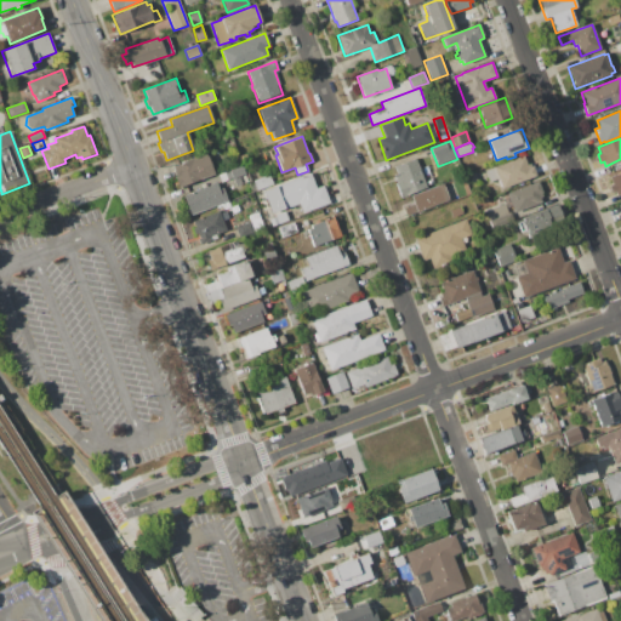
[(172,166),(206,153),(215,175),(181,188),(172,166)]
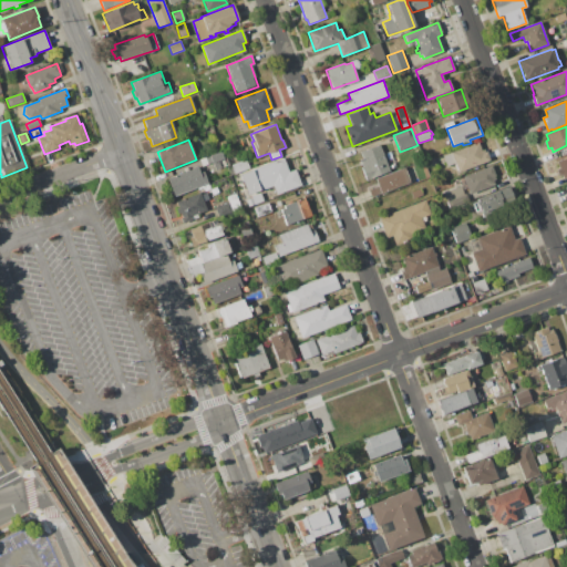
[(443,156),(451,153),(478,142),(482,151),(484,150),(485,152),(486,151),(490,162),(476,166),(477,168),(463,174),(462,172),(459,173),(454,163),(447,166),(443,156)]
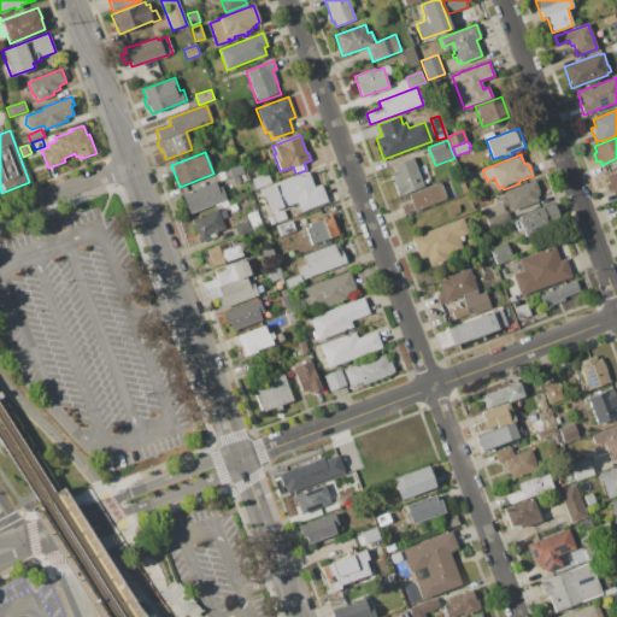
[(392,165),(413,158),(424,187),(397,197),(391,182),(394,180),(392,174),(395,172),(392,165)]
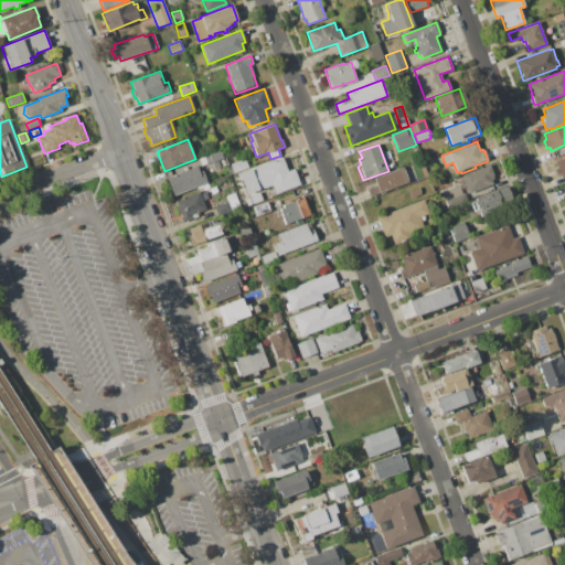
[(199,159),(220,151),(225,166),(214,170),(212,162),(202,166),(199,159)]
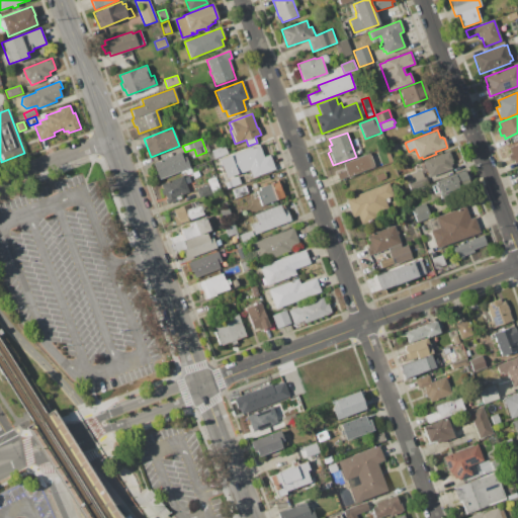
[(387,147),(396,143),(399,150),(390,154),(387,147)]
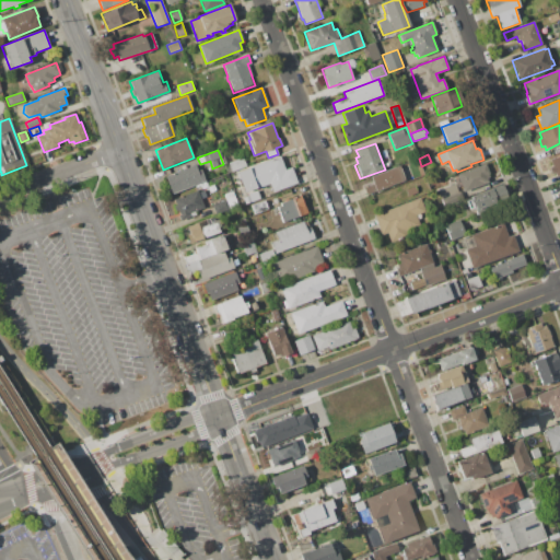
[(237,172),(280,155),(286,170),(291,167),(298,183),(272,193),(269,183),(245,193),(237,172)]
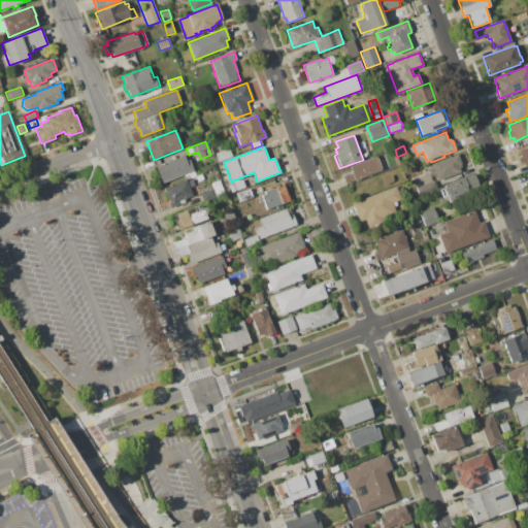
[(518,151),(527,146),(527,165),(524,167),(523,164),(520,164),(518,158),(520,157),(518,151)]
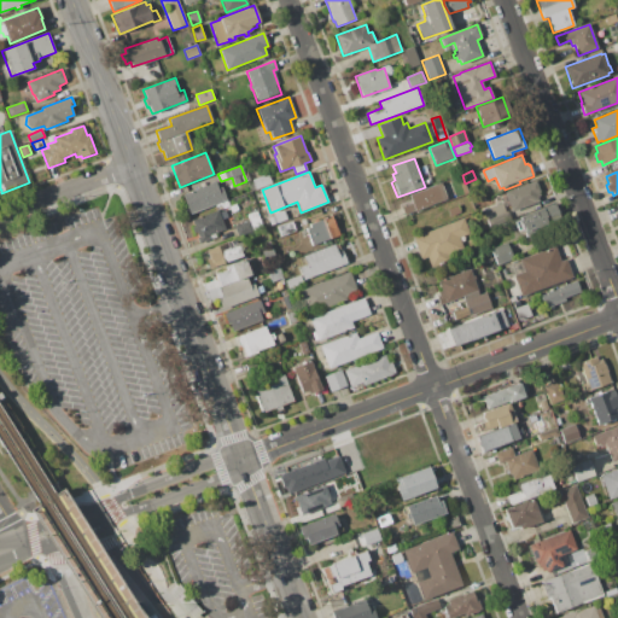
[(252,180),(268,174),(269,176),(270,176),(273,184),(255,190),(252,180)]
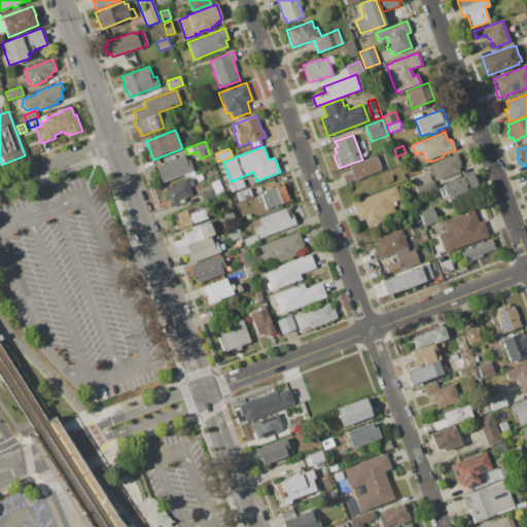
[(430,164),(456,154),(461,166),(458,168),(460,172),(459,173),(461,177),(441,185),(438,180),(436,181),(430,164)]
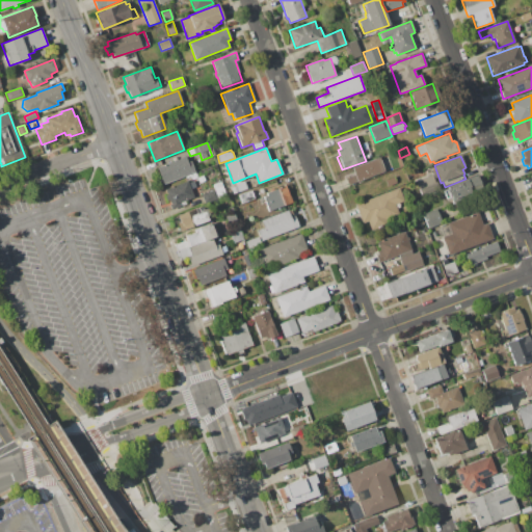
[(157,166),(186,157),(187,162),(192,160),(196,171),(163,184),(157,166)]
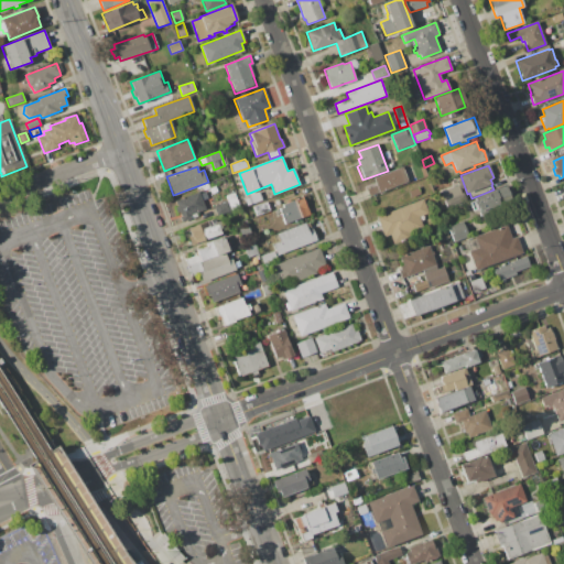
[(373,177),(402,166),(408,182),(370,196),(367,188),(376,185),(373,177)]
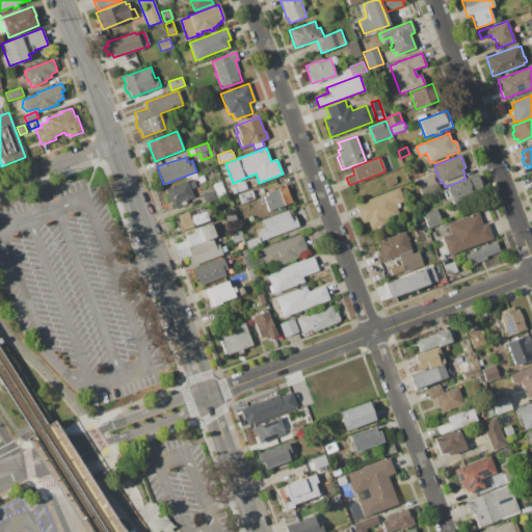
[(416,181),(432,175),(436,185),(420,192),(416,181)]
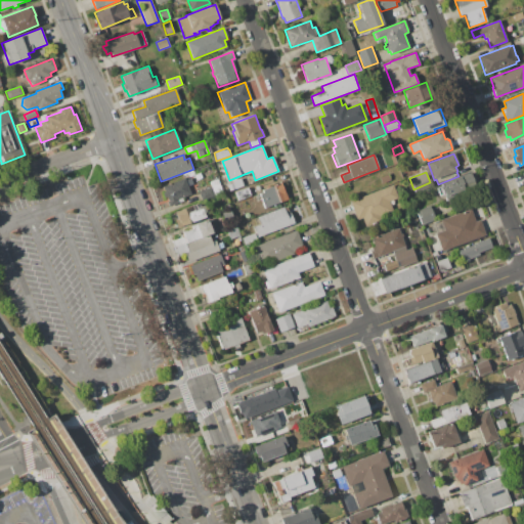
[(439,184),(446,181),(447,183),(455,180),(454,178),(470,172),(475,185),(450,195),(452,201),(446,203),(443,194),(439,195),(436,187),(440,186),(439,184)]
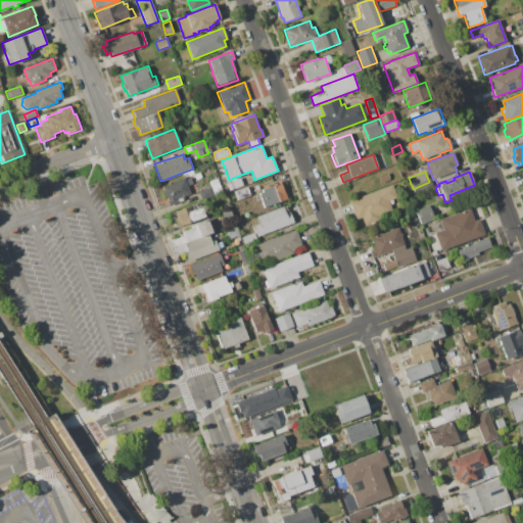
[(379,177),(388,174),(390,181),(382,184),(379,177)]
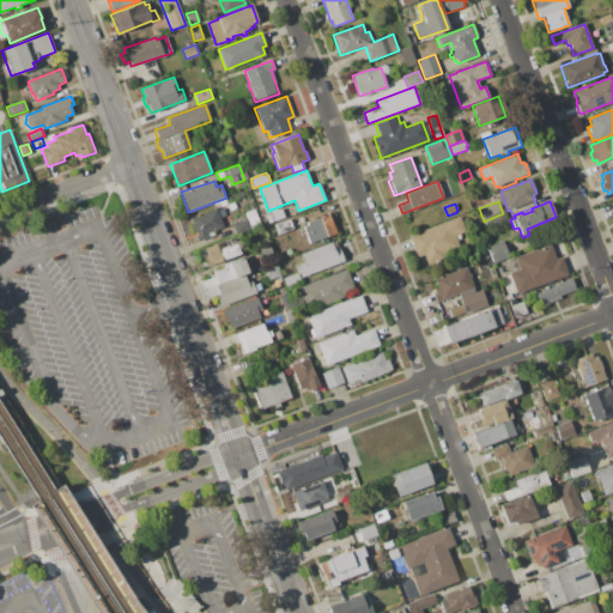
[(190,218),(217,207),(224,228),(213,231),(214,236),(199,241),(190,218)]
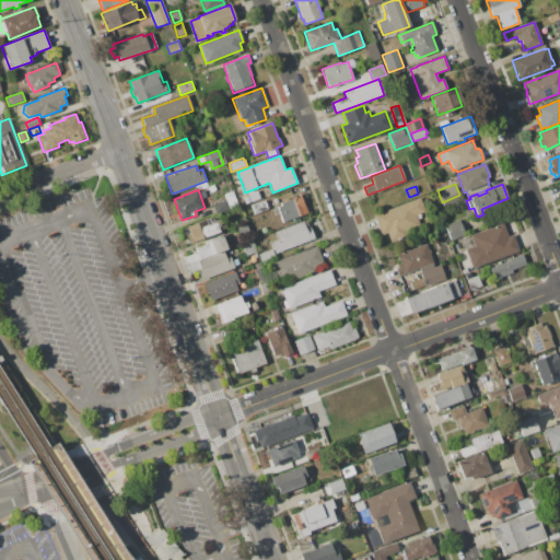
[(248,194),(257,190),(260,198),(252,201),(248,194)]
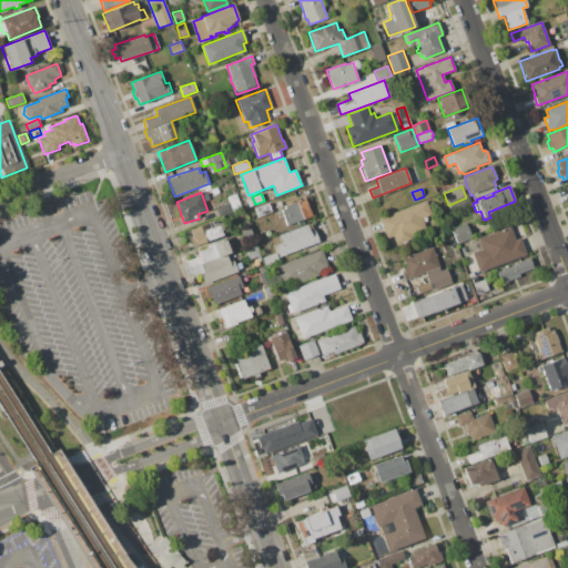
[(232,212),(229,202),(227,196),(236,194),(241,210),(232,212)]
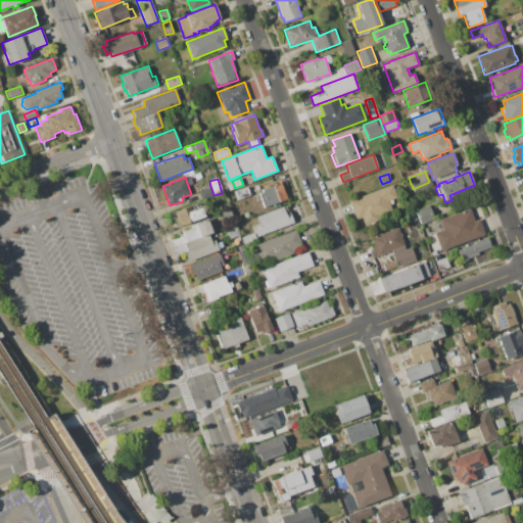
[(264,208),(258,193),(263,192),(262,190),(281,183),(287,199),(264,208)]
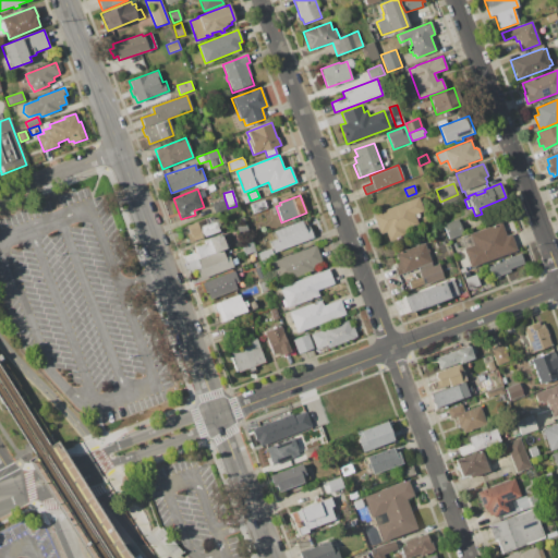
[(419,196),(424,210),(415,215),(420,225),(405,230),(408,234),(390,242),(387,232),(381,234),(373,215),(419,196)]
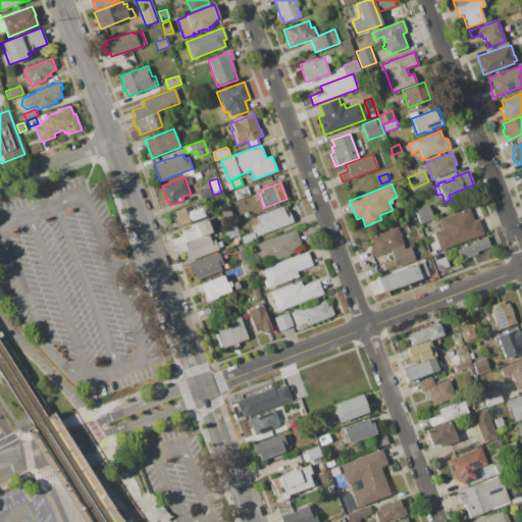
[(198,190),(210,186),(213,195),(201,199),(198,190)]
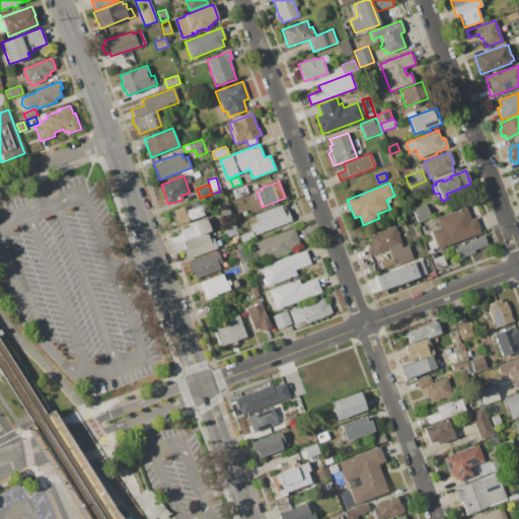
[(233,190),(245,186),(248,194),(235,198),(233,190)]
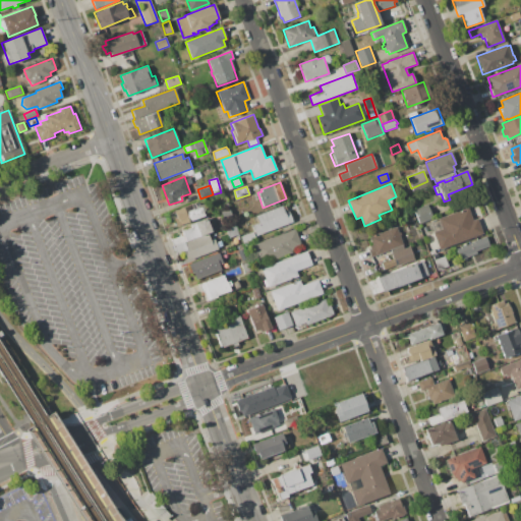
[(177,226),(174,219),(176,218),(173,211),(194,204),(195,207),(203,204),(206,211),(204,212),(205,216),(177,226)]
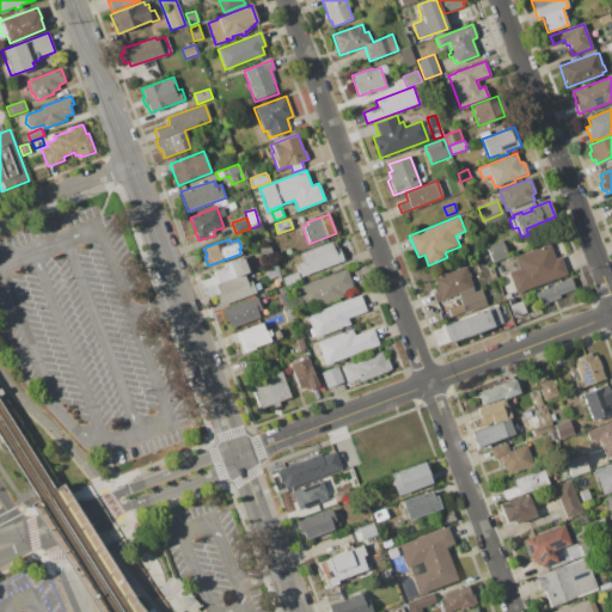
[(485,246),(502,240),(508,257),(491,263),(485,246)]
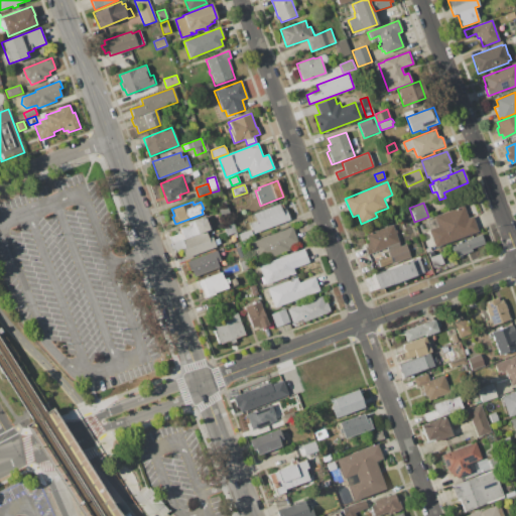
[(253,214),(279,205),(280,206),(282,205),(284,210),(286,210),(290,222),(286,224),(287,227),(277,231),(275,226),(253,234),(250,224),(256,221),(253,214)]
